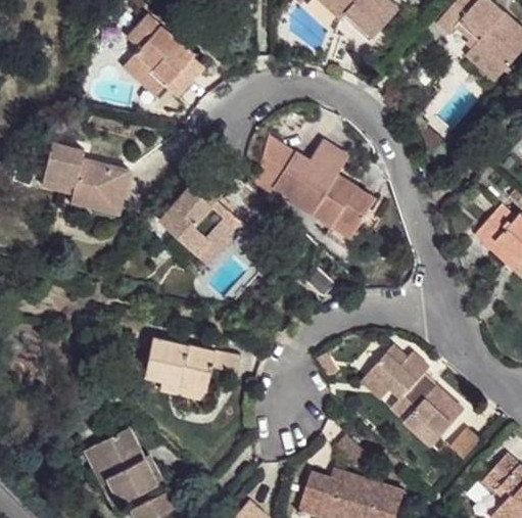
[(310,0),(336,25),(341,19),(319,0),(310,0)]
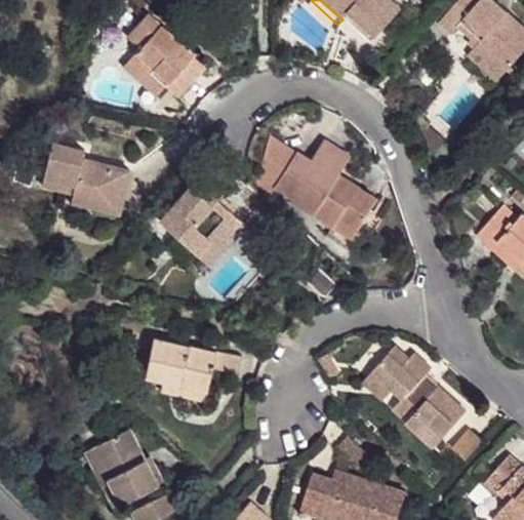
[(348,13),(359,0),(320,0),(343,20),(348,13)]
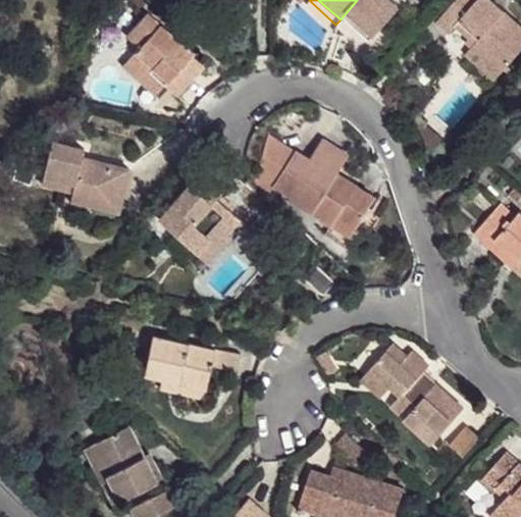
[(357,0),(346,13),(364,30),(370,23),(378,32),(401,7),(392,0),(357,0)]
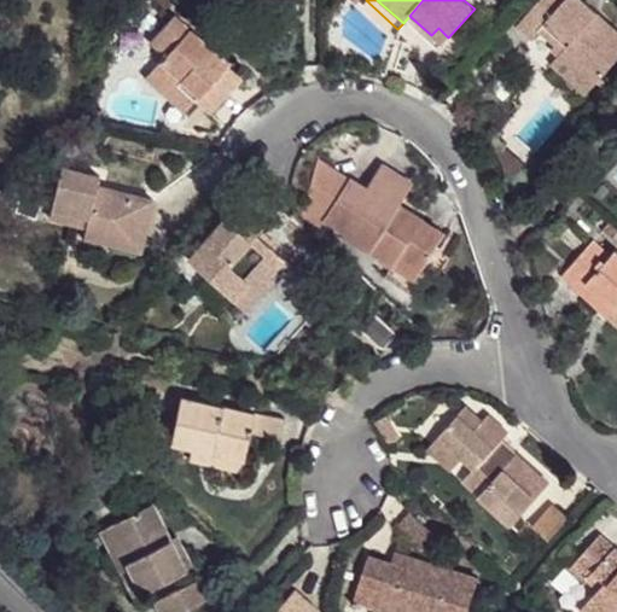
[(530,42),(539,35),(558,56),(554,60),(588,91),(616,58),(616,33),(578,0),(540,0),(514,29),(530,42)]
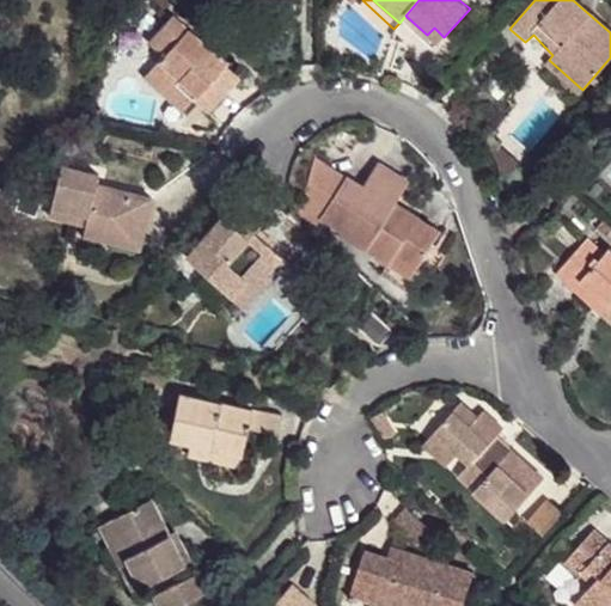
[(147,46),(162,59),(148,74),(169,93),(175,87),(193,103),(200,111),(214,97),(219,103),(239,80),(214,56),(207,63),(200,55),(207,49),(172,19),(147,46)]
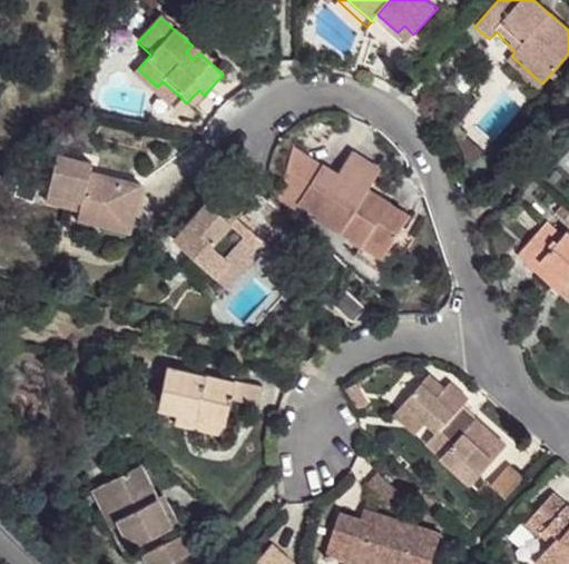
[(404,26),(398,32),(408,40),(413,35),(404,26)]
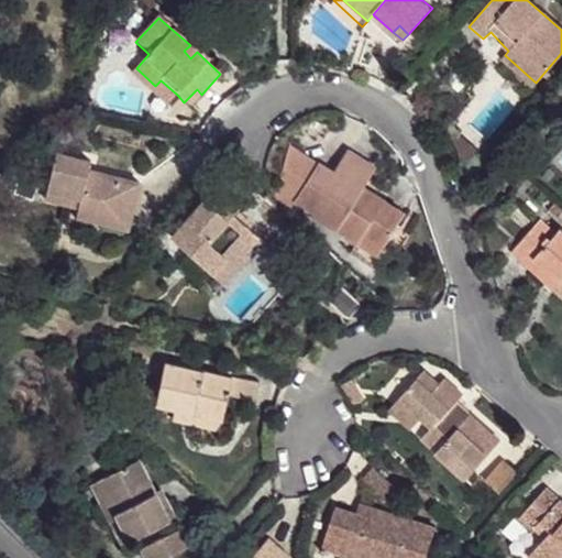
[(190,45),(184,51),(190,58),(197,52),(190,45)]
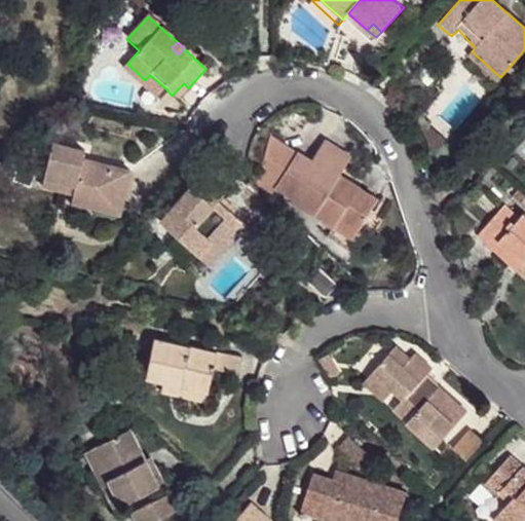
[(500,77),(472,51),(465,58),(495,85),(500,77)]
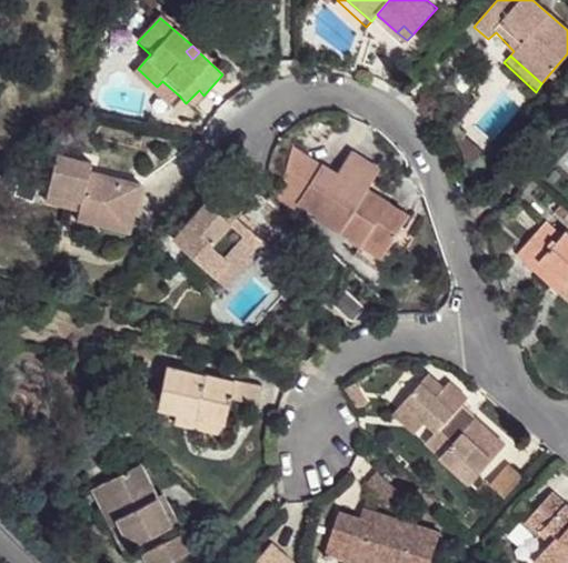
[(157,87),(138,69),(131,74),(167,110),(179,96),(162,81),(157,87)]
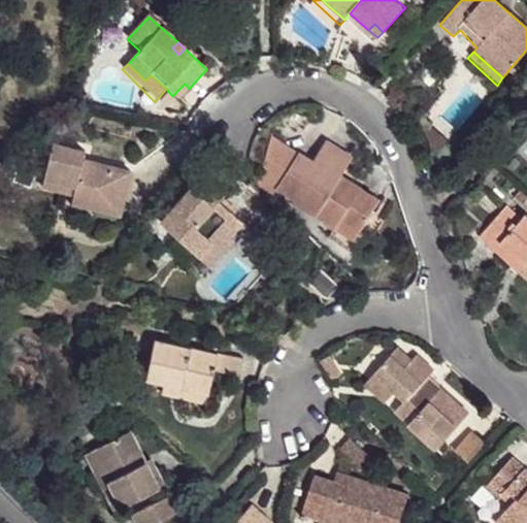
[(172,96),(176,101),(189,89),(185,84),(172,96)]
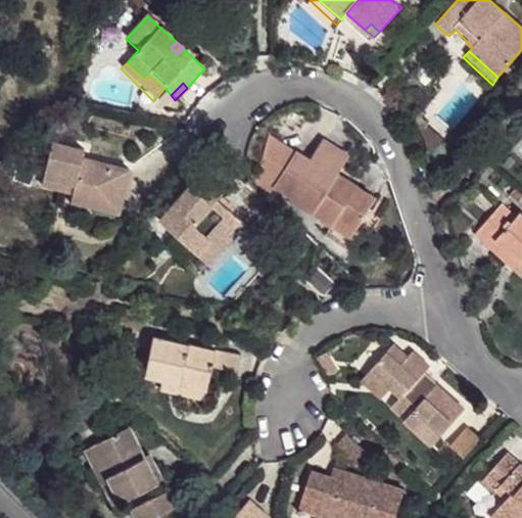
[(416,121),(413,125),(420,137),(429,157),(441,142),(416,121)]
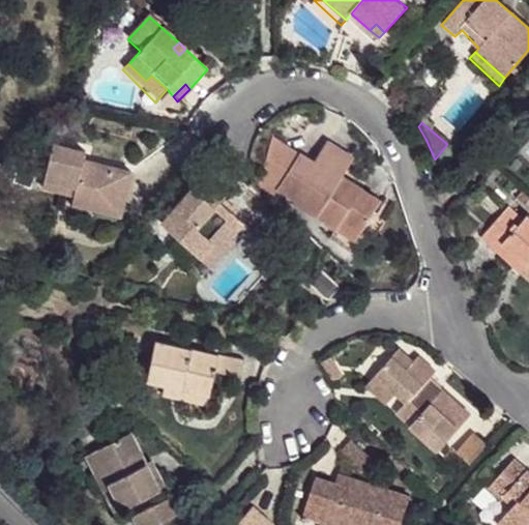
[(276,191),(301,151),(275,135),(260,184),(274,194),(276,191)]
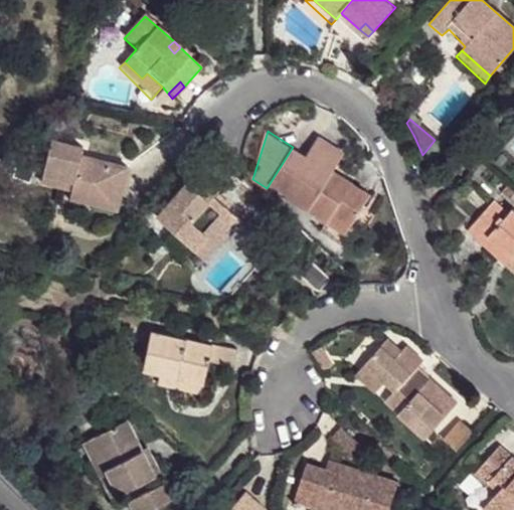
[(73,183),(81,154),(83,147),(51,139),(40,185),(60,190),(61,182),(73,183)]
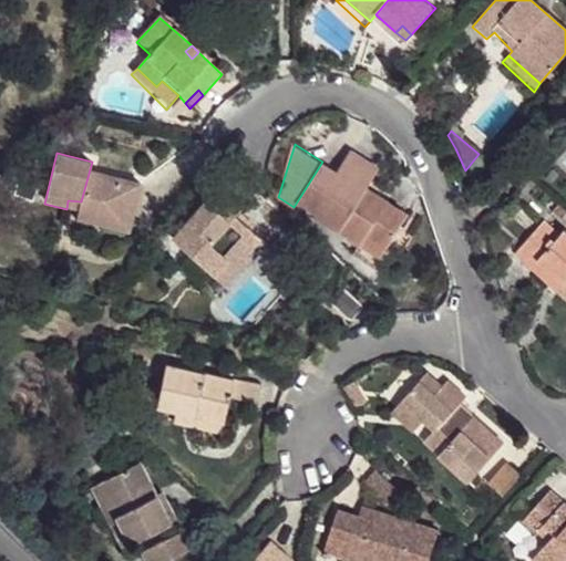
[(350,153),(338,173),(356,183),(368,164),(350,153)]
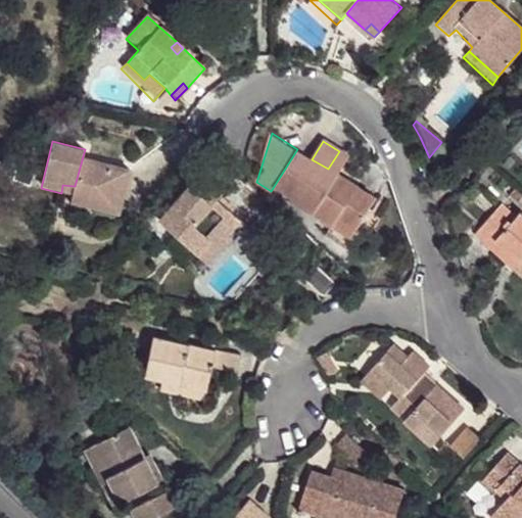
[(287,198),(286,200),(347,239),(373,198),(336,175),(328,169),(312,159),(297,149),(273,188),(287,198)]
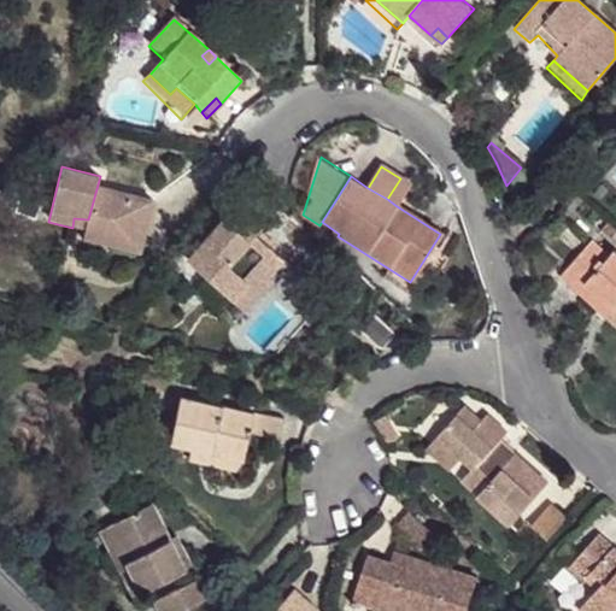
[(400,178),(387,199),(397,206),(411,184),(400,178)]
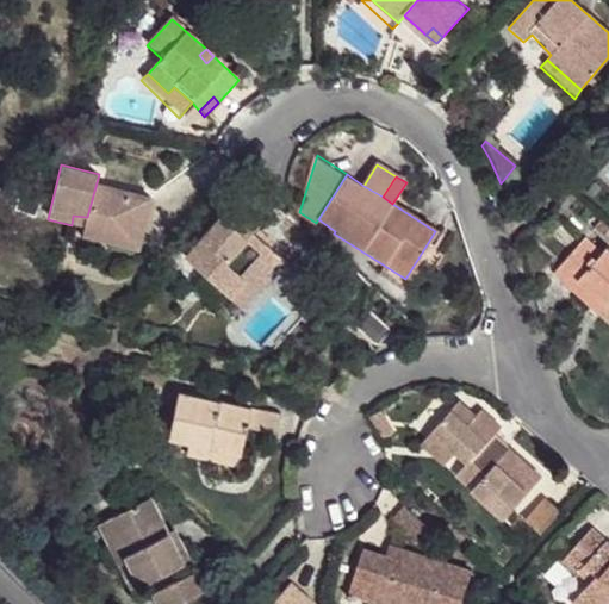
[(87,217),(85,228),(131,240),(138,213),(148,216),(153,197),(97,182),(87,217)]
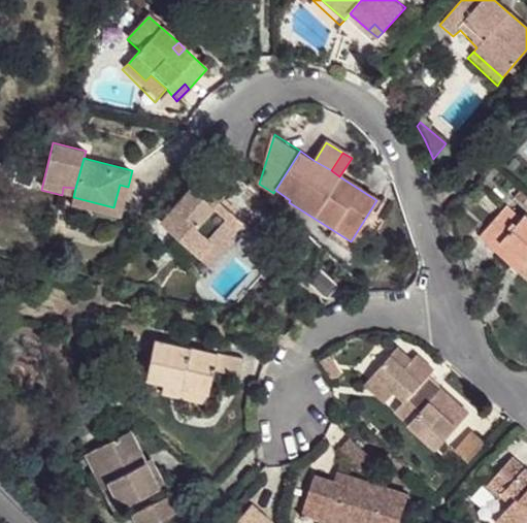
[(203,171),(158,221),(198,258),(223,231),(229,236),(241,221),(217,201),(226,192),(203,171)]
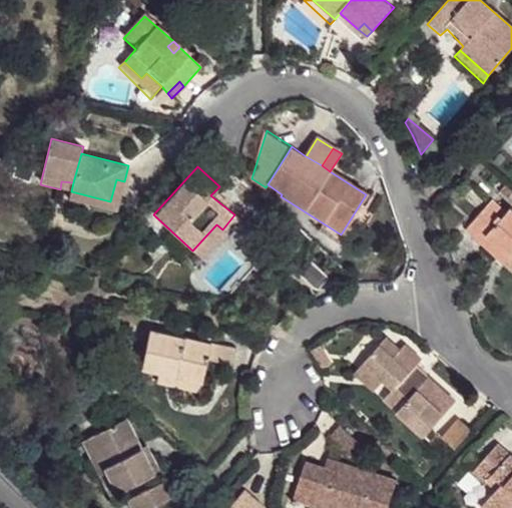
[(116,179),(110,201),(71,191),(69,199),(117,210),(124,181),(116,179)]
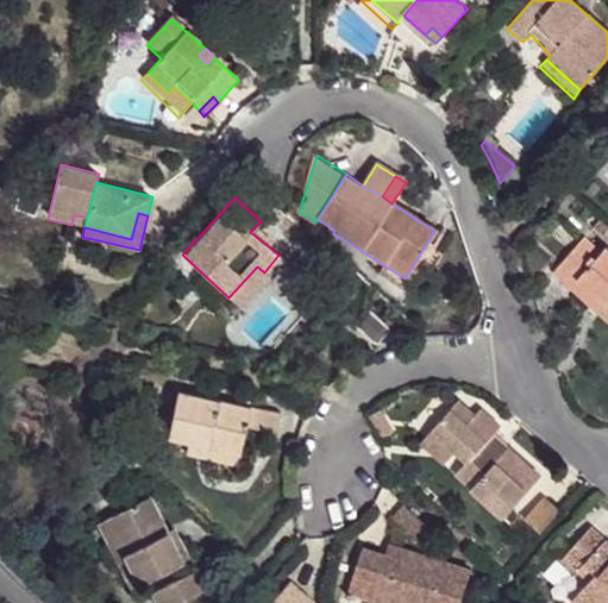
[(85,227),(87,217),(73,215),(71,225),(85,227)]
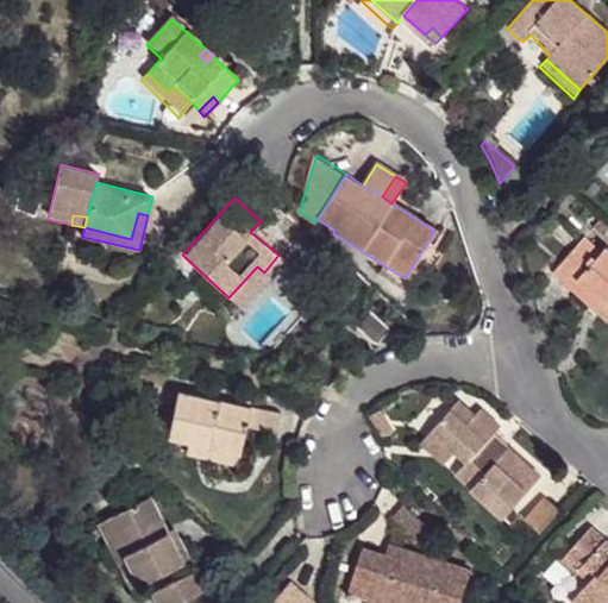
[(607,226),(603,224),(596,232),(605,239),(607,236),(607,226)]
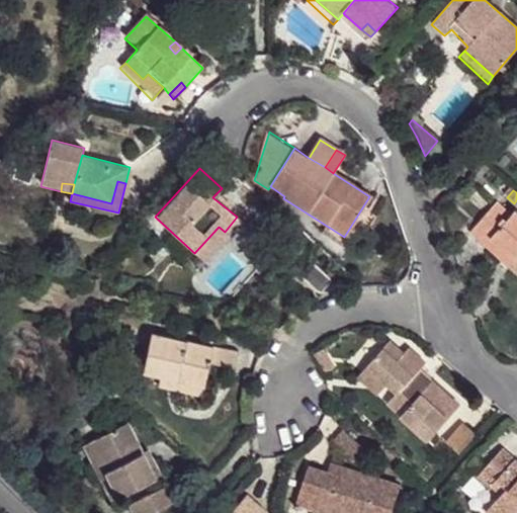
[(465,236),(507,272),(514,264),(516,267),(516,215),(513,212),(509,218),(494,204),(465,236)]
